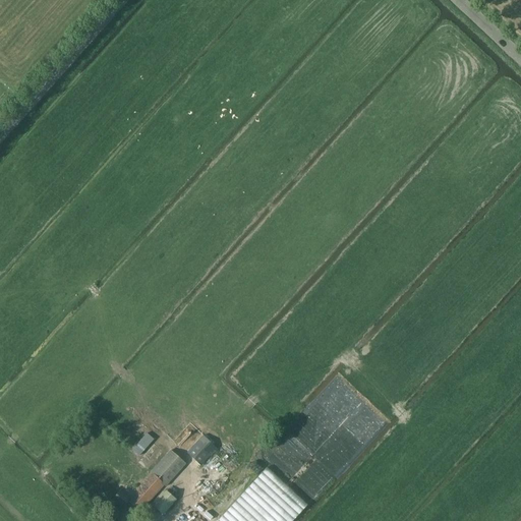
[(211,449),(215,444),(204,432),(199,438),(211,449)]
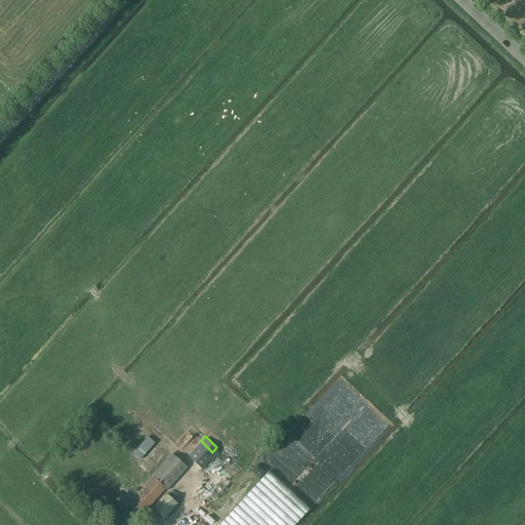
[(140,459),(155,443),(148,437),(133,453),(140,459)]
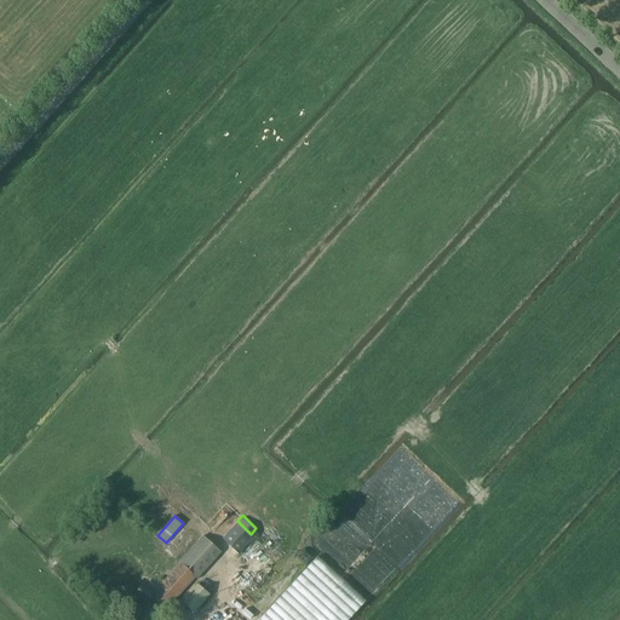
[(239,523),(223,539),(240,555),(254,539),(239,523)]
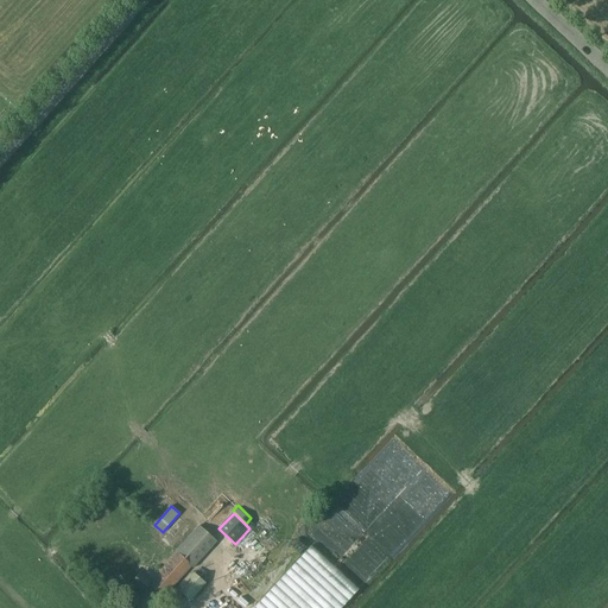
[(143,594),(131,607),(152,607),(156,605),(162,597),(163,599),(191,567),(189,564),(213,538),(200,526),(176,552),(177,553),(152,582),(141,572),(132,584),(143,594)]
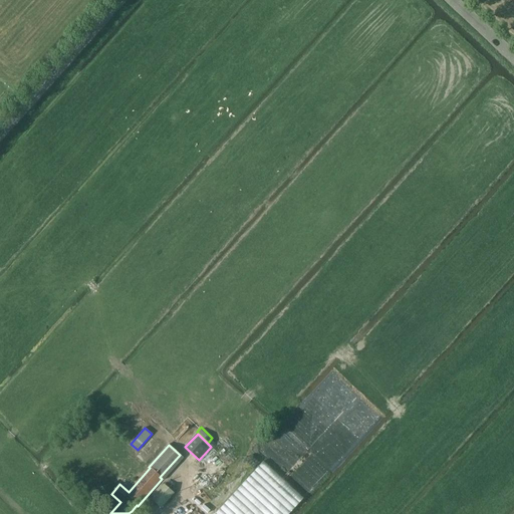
[(263,459),(217,511),(220,513),(222,513),(226,511),(229,513),(287,513),(304,495),(263,459)]
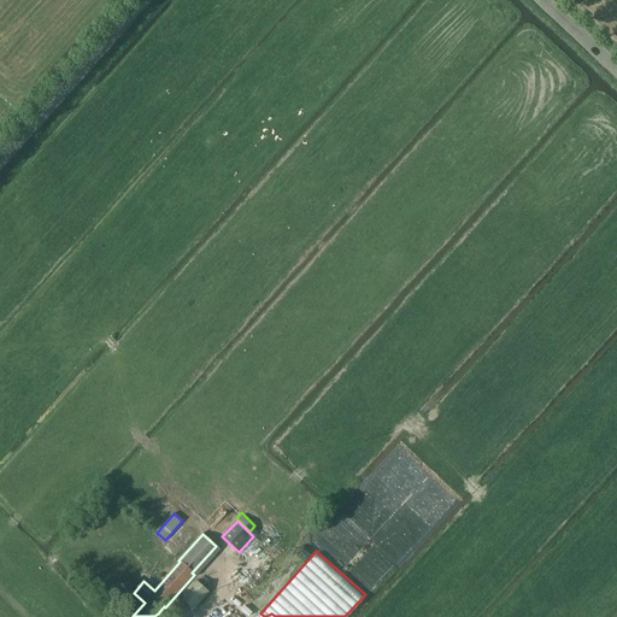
[(197,579),(186,593),(198,603),(209,588),(197,579)]
